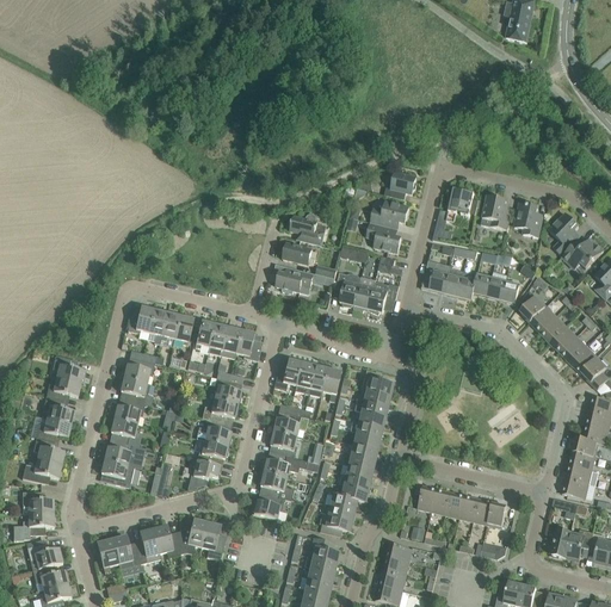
[(511,16),(508,26),(506,37),(526,42),(536,0),(513,0),(513,2),(507,1),(505,14),(511,16)]
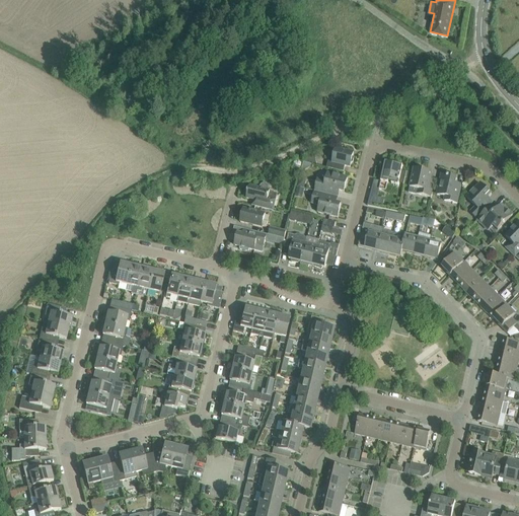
[(354,150),(336,146),(332,160),(328,158),(326,165),(344,169),(345,163),(350,164),(351,161),(353,159),(354,156),(353,154),(354,150)]
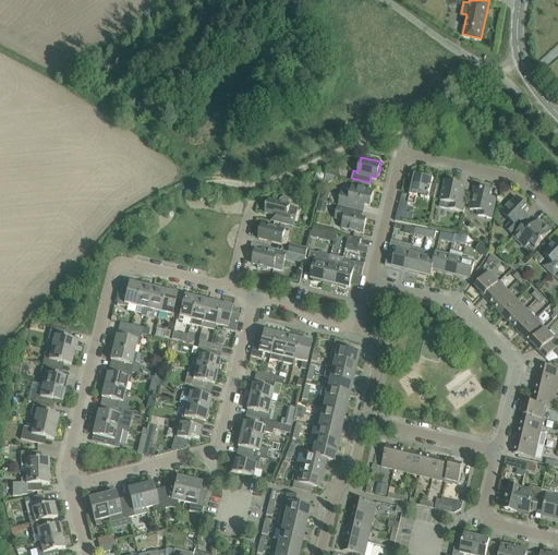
[(433,176),(425,175),(414,171),(413,179),(410,178),(408,188),(411,188),(408,202),(415,203),(417,194),(428,197),(428,194),(434,196),(437,182),(432,181),(433,176)]
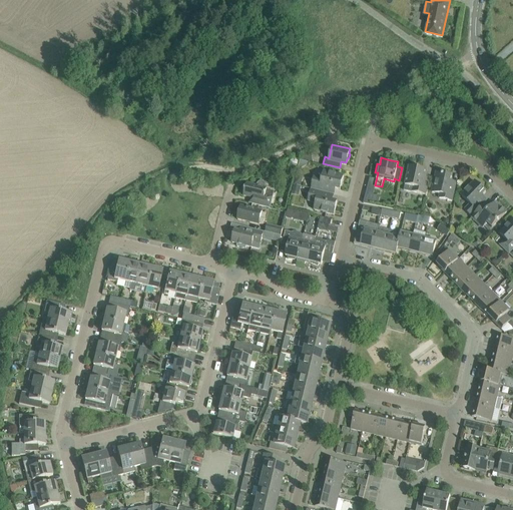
[(405,182),(404,187),(412,189),(426,192),(427,184),(430,174),(424,173),(425,167),(422,167),(409,164),(407,173),(405,182)]
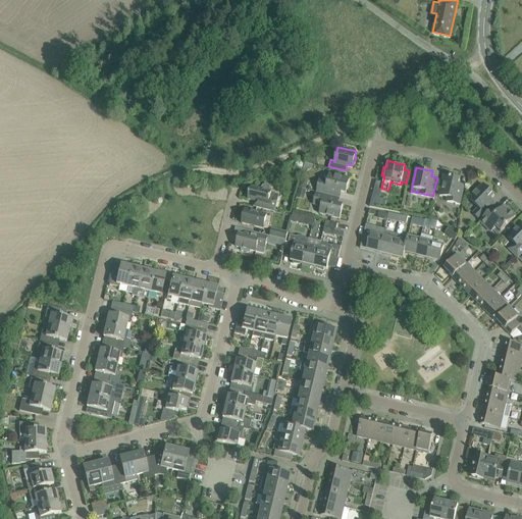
[(317,190),(333,194),(340,195),(341,190),(346,191),(350,176),(329,171),(327,178),(320,176),(317,190)]
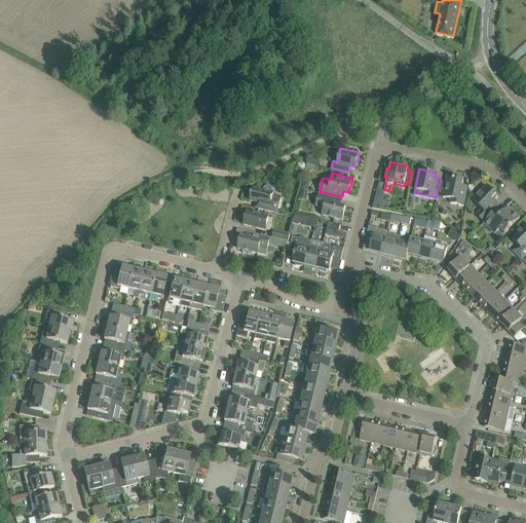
[(447,175),(445,184),(443,194),(451,196),(450,200),(463,203),(463,201),(467,185),(461,183),(462,178),(447,175)]
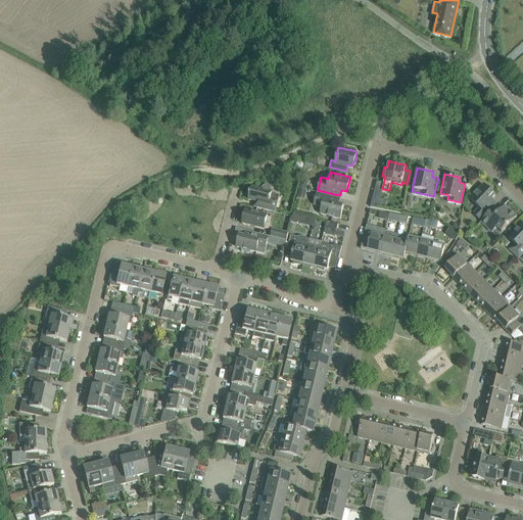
[(249,195),(248,197),(258,199),(257,205),(276,210),(278,198),(271,196),(272,190),(270,190),(271,188),(271,187),(271,186),(271,185),(270,184),(270,183),(269,183),(268,183),(267,182),(266,183),(265,183),(264,184),(263,184),(263,185),(263,186),(262,188),(251,185),(250,187),(248,187),(246,194),(249,195)]
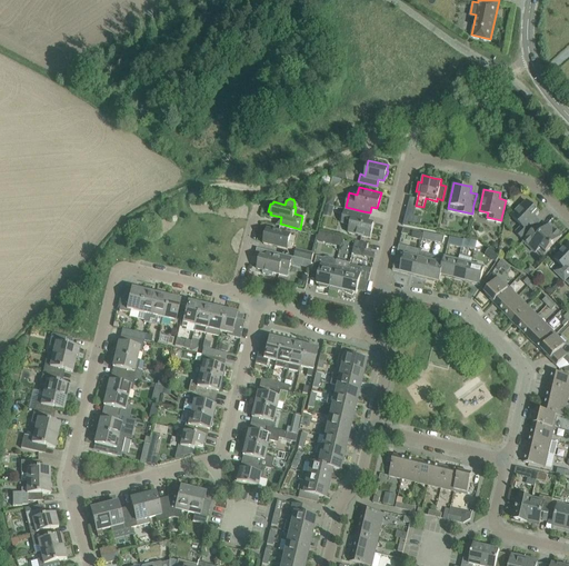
[(527,199),(526,199),(525,198),(518,205),(520,206),(511,214),(521,224),(516,230),(522,237),(537,222),(531,218),(539,210),(527,199)]
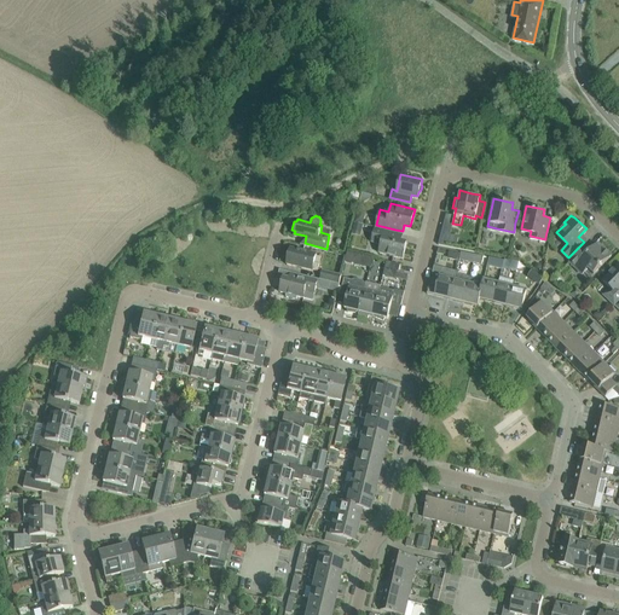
[(403,231),(395,230),(376,225),(372,239),(381,242),(380,250),(403,256),(406,239),(401,238),(403,231)]
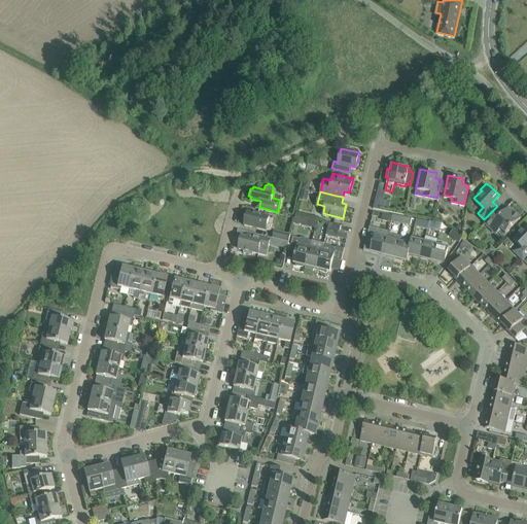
[(375,200),(374,206),(381,208),(385,193),(384,193),(384,195),(377,193),(375,200)]
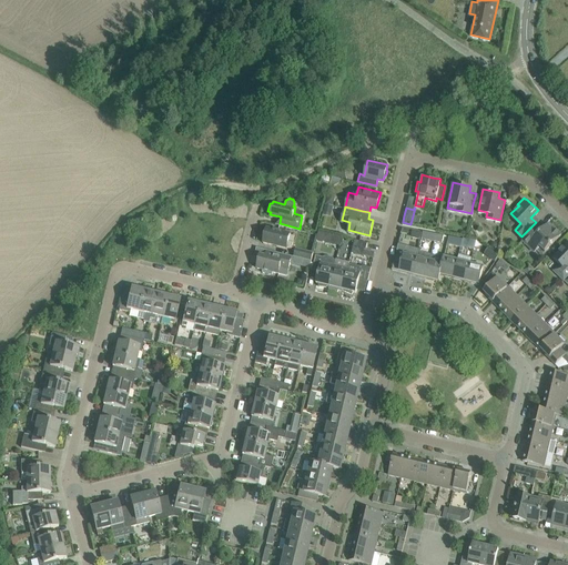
[(538,223),(530,231),(524,239),(534,250),(539,244),(545,249),(561,232),(554,225),(553,228),(547,223),(543,228),(538,223)]
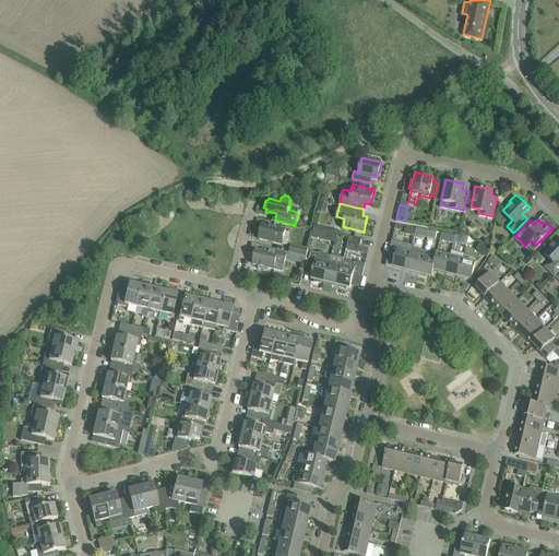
[(288,236),(284,235),(286,227),(273,225),(263,222),(259,237),(282,243),(282,241),(287,243),(288,236)]
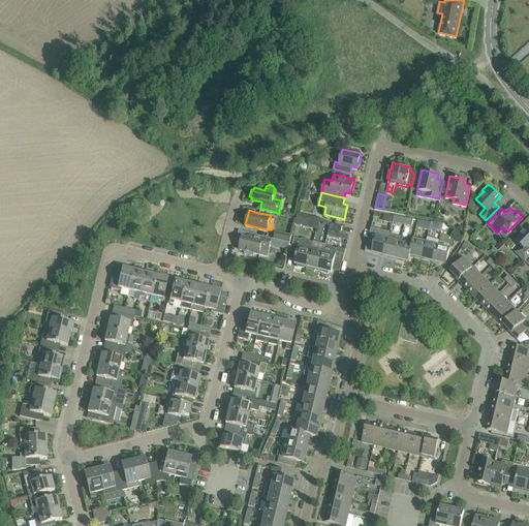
[(405,222),(406,216),(394,213),(393,219),(405,222)]
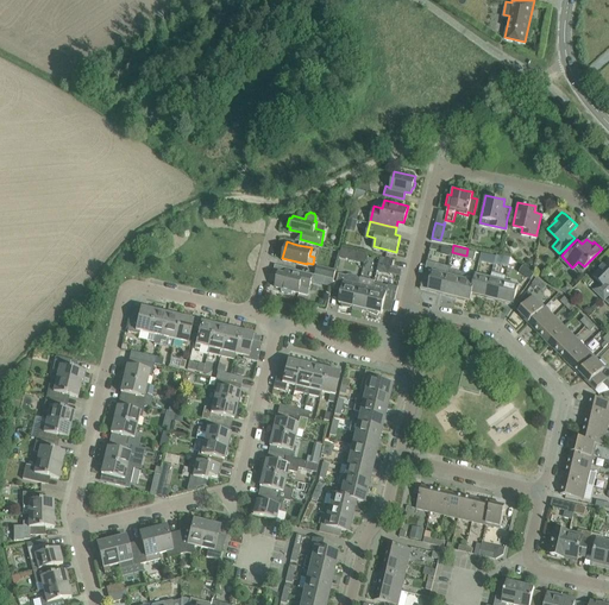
[(495,262),(496,253),(482,251),(479,259),(494,263),(495,262)]
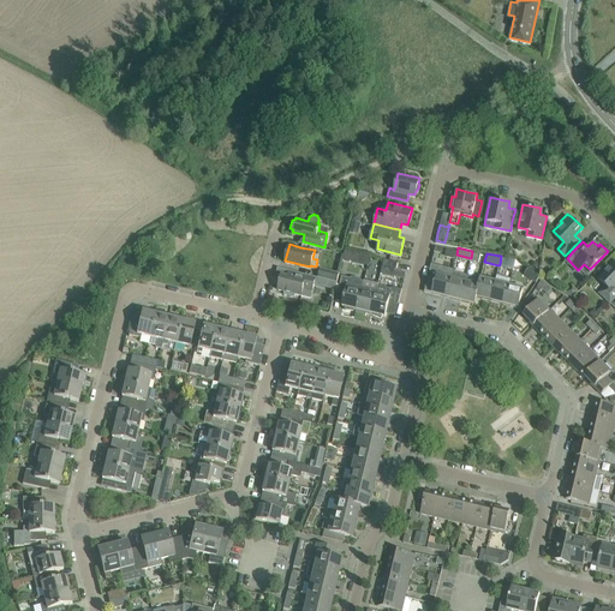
[(502,253),(501,256),(500,264),(513,267),(515,257),(502,253)]
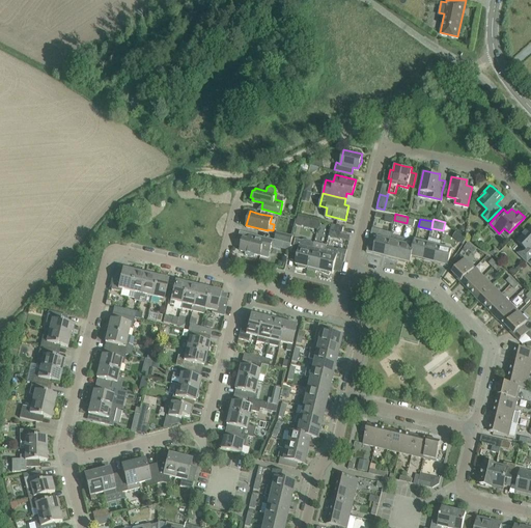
[(343,225),(334,222),(332,222),(330,228),(342,231),(343,225)]
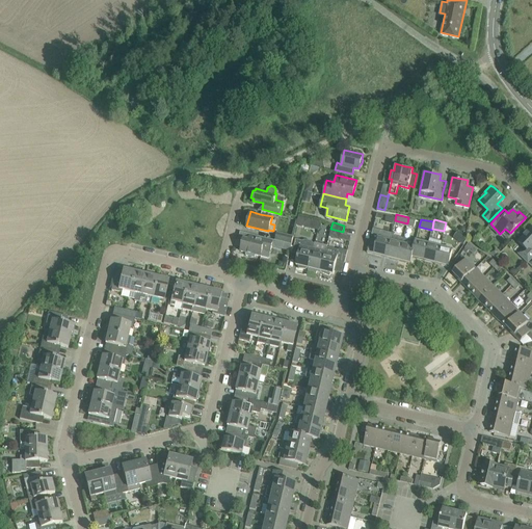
[(519,252),(528,261),(531,257),(531,225),(526,232),(519,240),(524,245),(519,252)]
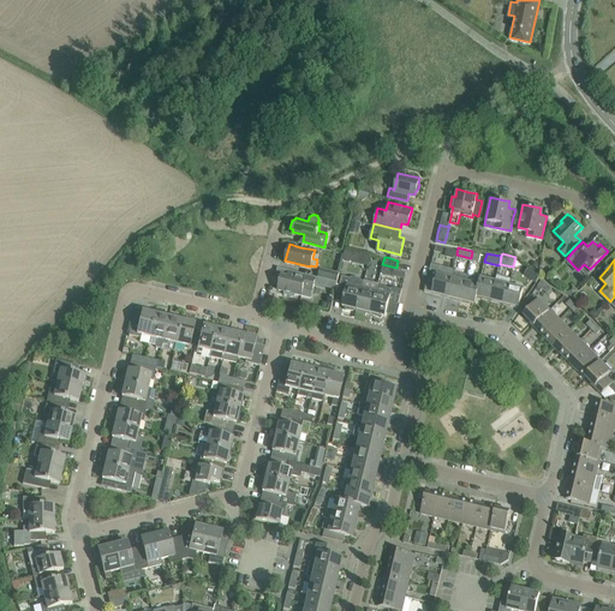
[(451,276),(448,276),(437,273),(440,264),(431,262),(424,289),(441,294),(441,292),(447,294),(451,276)]
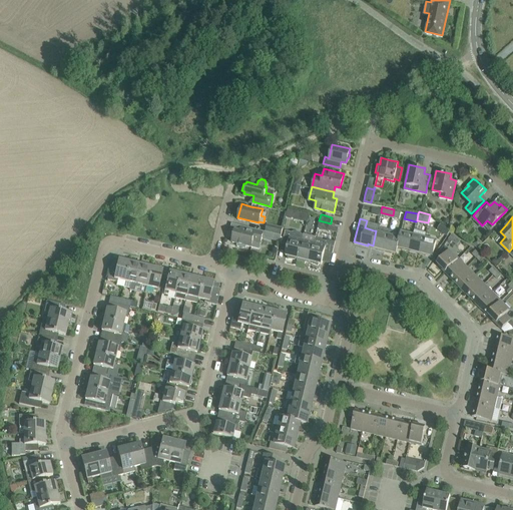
[(319,220),(318,226),(329,229),(331,223),(319,220)]
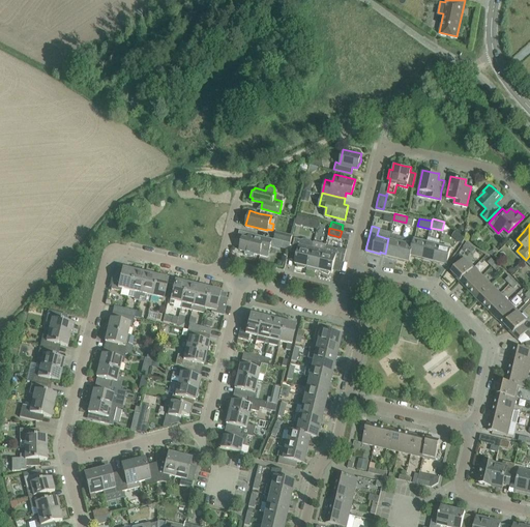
[(276,229),(274,237),(291,241),(292,233),(276,229)]
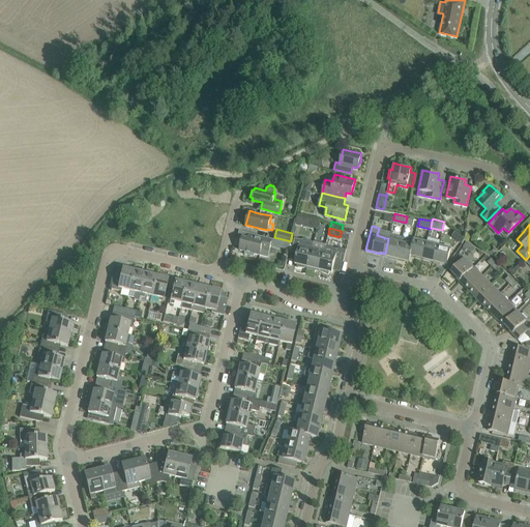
[(242,236),(240,247),(245,250),(244,252),(254,255),(255,252),(260,253),(268,255),(269,249),(270,243),(271,243),(272,239),(272,237),(259,234),(249,231),(249,232),(253,233),(252,238),(242,236)]
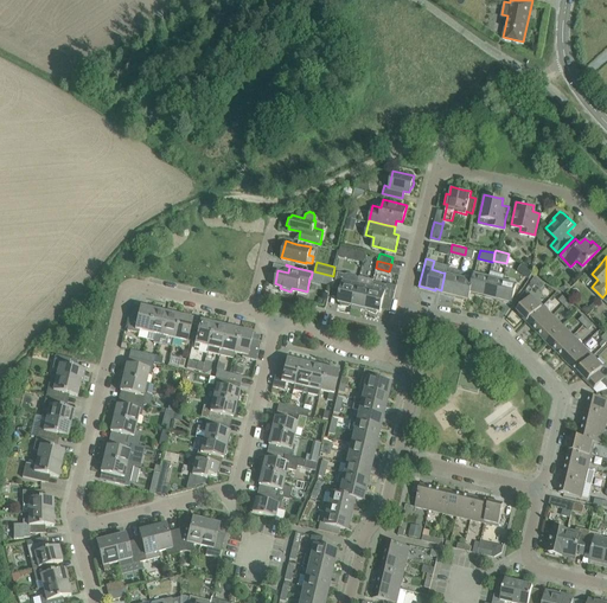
[(526,264),(522,270),(530,275),(534,269),(526,264)]
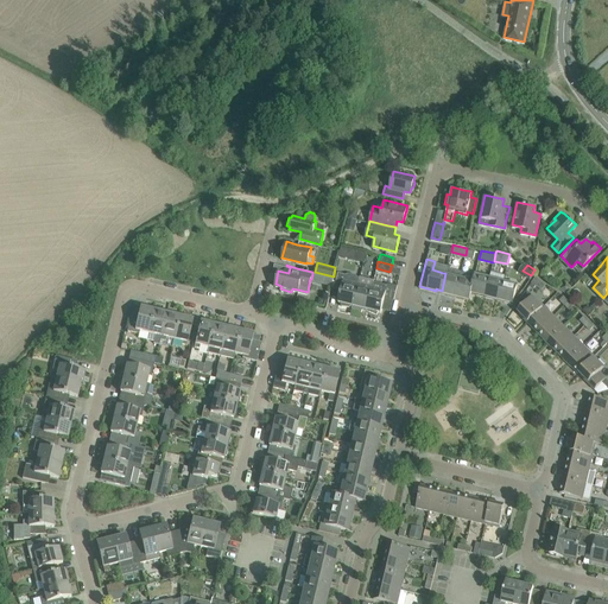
[(455,296),(462,269),(448,266),(445,273),(442,291),(447,292),(447,293),(455,296)]
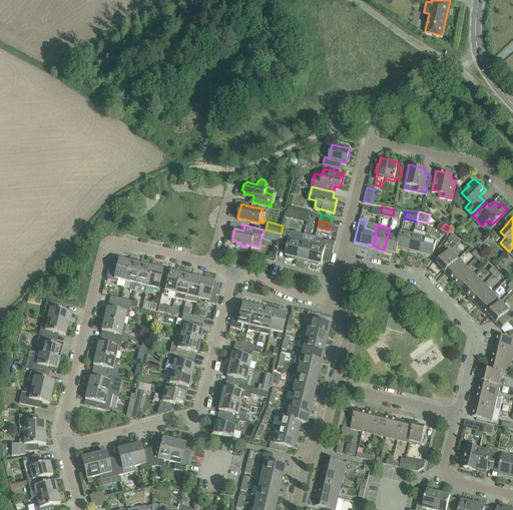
[(391,250),(392,249),(396,251),(398,245),(402,230),(390,227),(384,249),(391,250)]
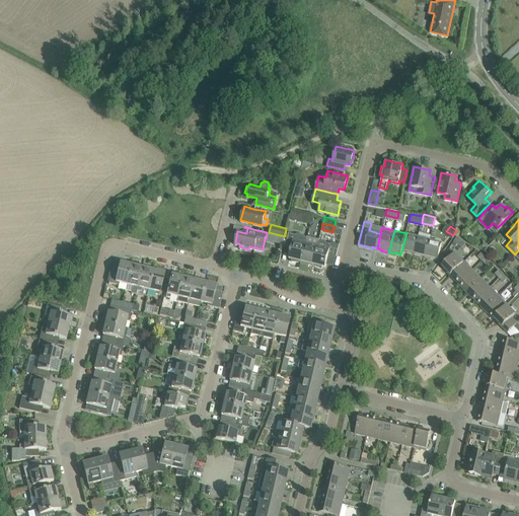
[(289,256),(292,256),(291,260),(301,260),(305,241),(307,235),(305,235),(305,234),(304,233),(303,233),(299,232),(298,232),(297,232),(296,233),(288,231),(285,244),(291,246),(289,256)]
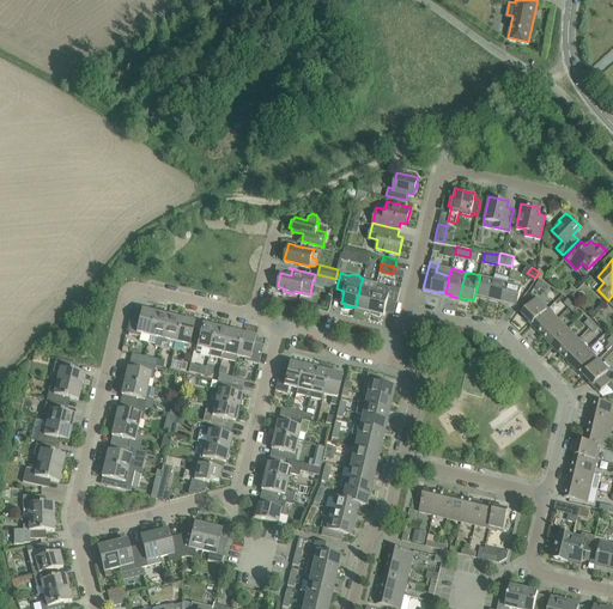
[(480,296),(489,298),(493,279),(480,275),(475,293),(480,294),(480,296)]
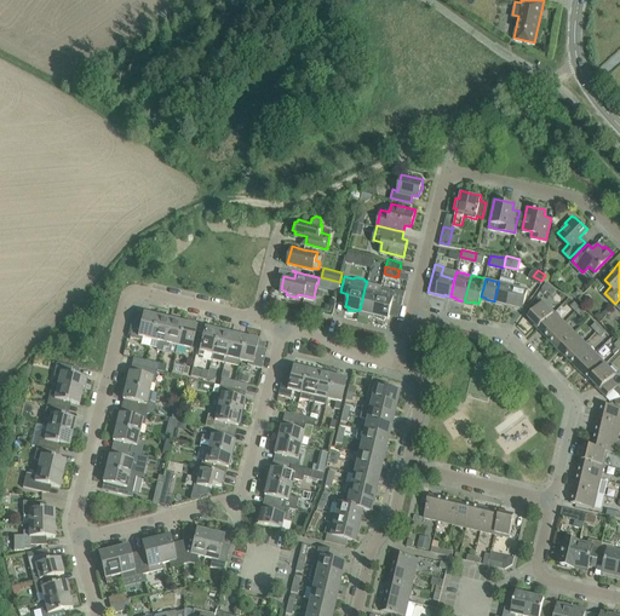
[(512,286),(499,282),(494,301),(503,303),(503,301),(509,303),(512,286)]
